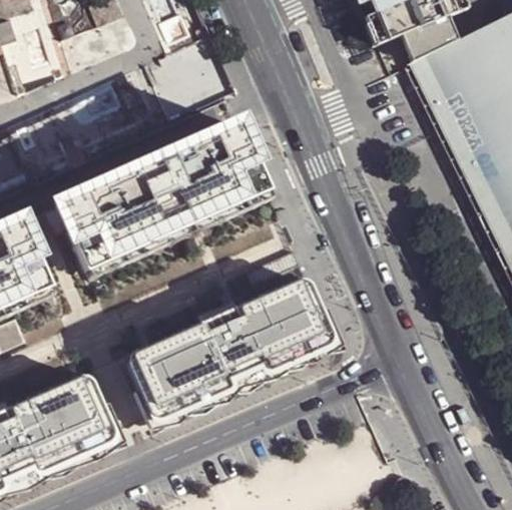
[(106,0),(91,6),(102,28),(126,19),(117,0),(106,0)]
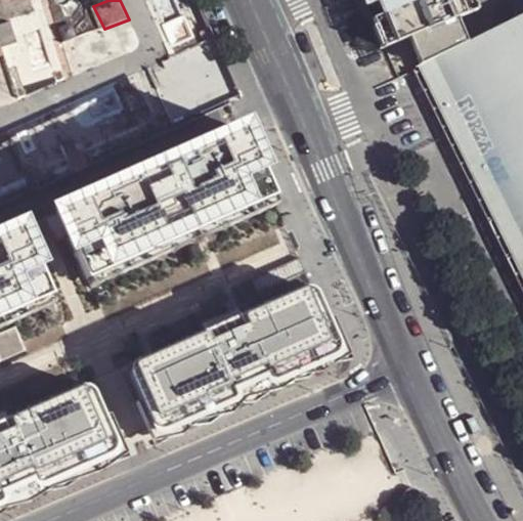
[(166,113),(229,87),(194,0),(146,0),(168,54),(145,62),(166,113)]
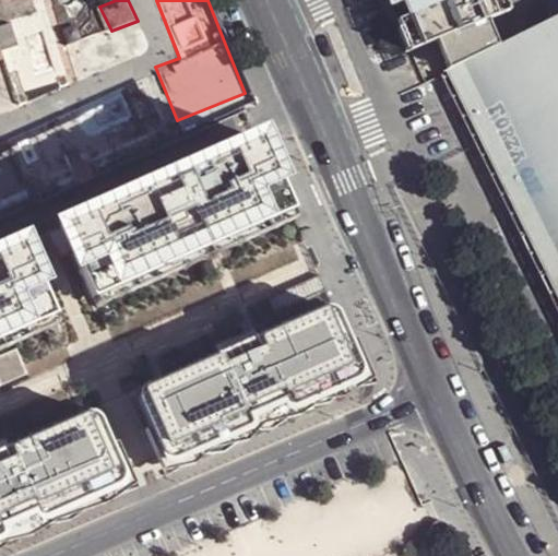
[(413,46),(395,0),(392,0),(379,4),(398,51),(413,46)]
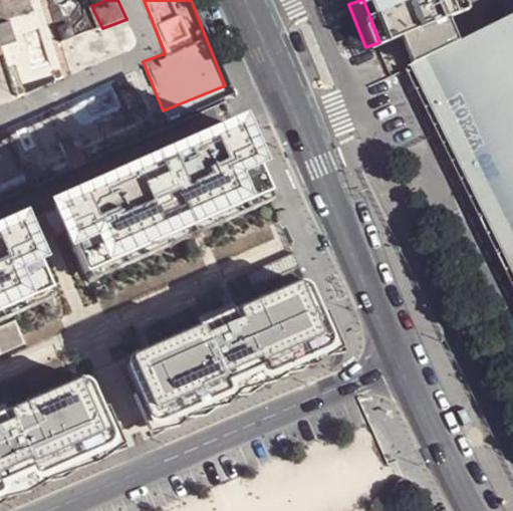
[(363,0),(379,42),(397,35),(399,39),(416,32),(414,28),(442,16),(435,0),(363,0)]
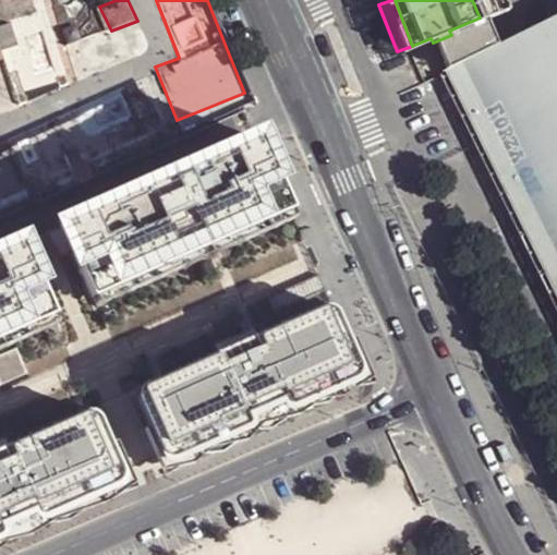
[(472,0),(480,17),(504,8),(499,0),(472,0)]
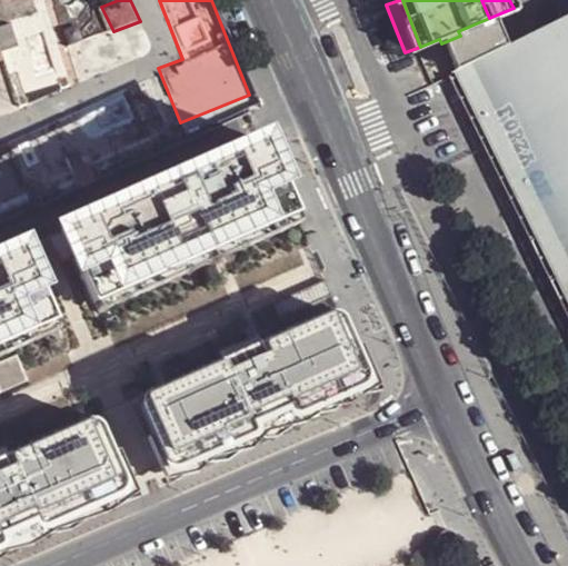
[(0,113),(43,98),(39,83),(68,71),(43,6),(25,12),(32,36),(19,40),(9,15),(0,18),(0,113)]
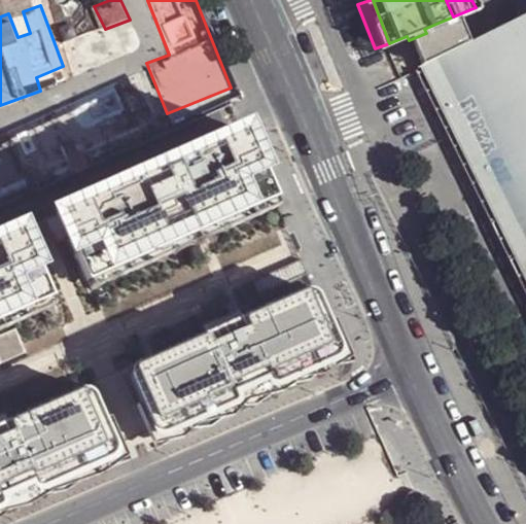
[(525,12),(420,67),(525,276),(525,12)]
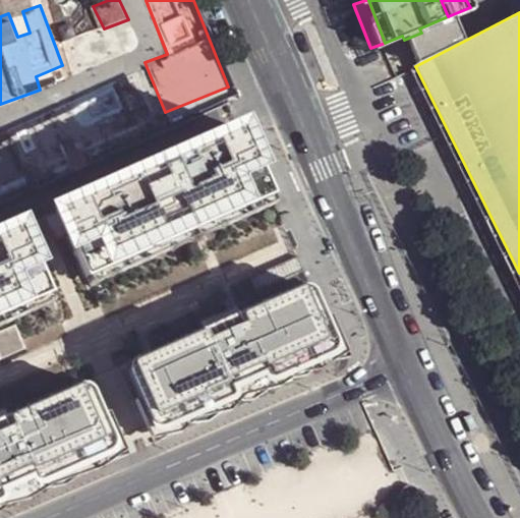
[(247,123),(50,212),(61,235),(74,230),(94,271),(276,189),(247,123)]
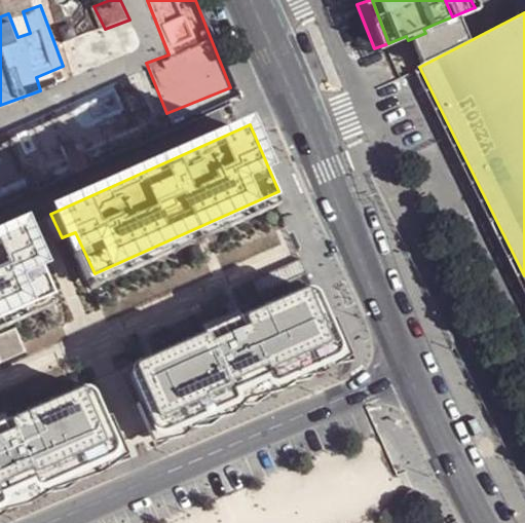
[(39,218),(0,235),(0,313),(55,290),(37,249),(50,243),(39,218)]
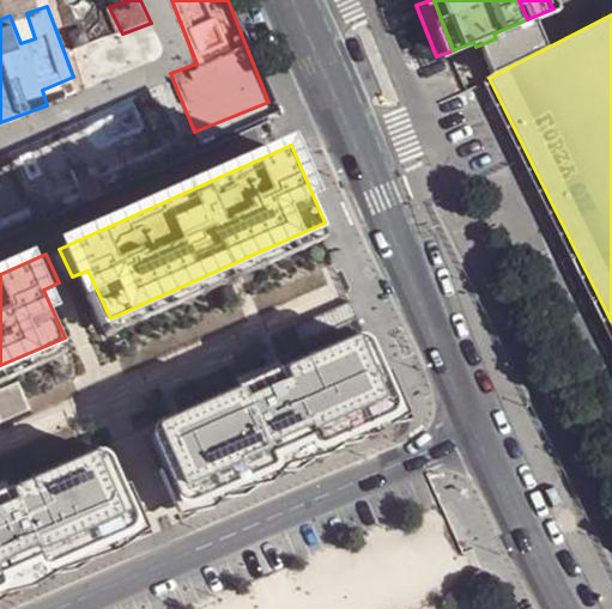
[(373,327),(157,424),(188,492),(191,499),(405,403),(373,327)]
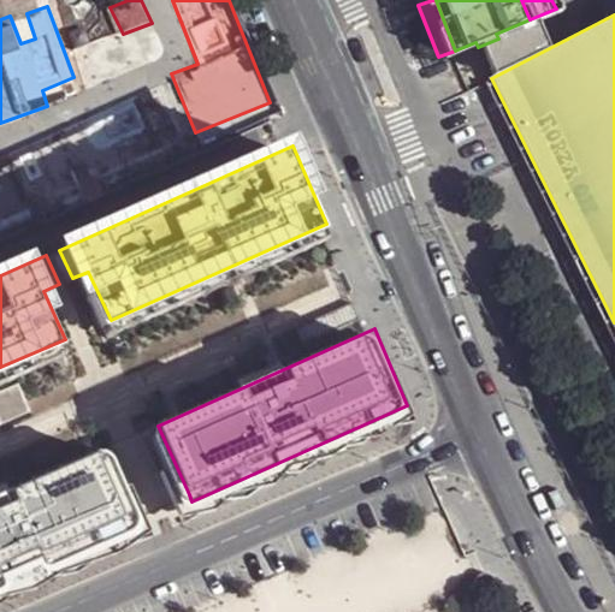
[(0,587),(147,522),(142,514),(112,445),(0,495),(0,587)]
